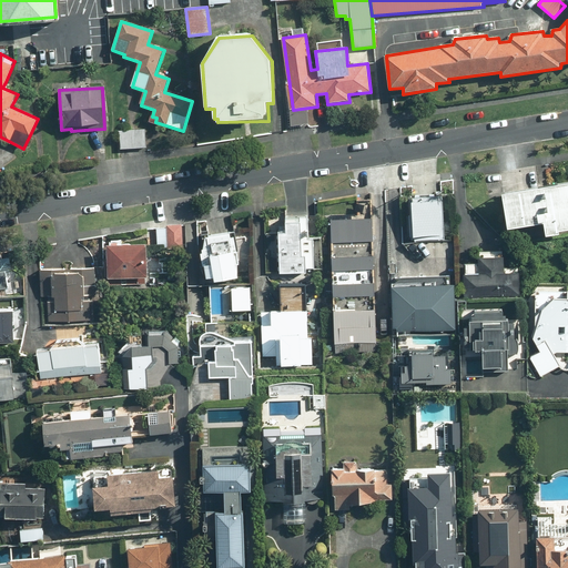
[(148,130),(121,131),(121,149),(148,148),(148,130)]
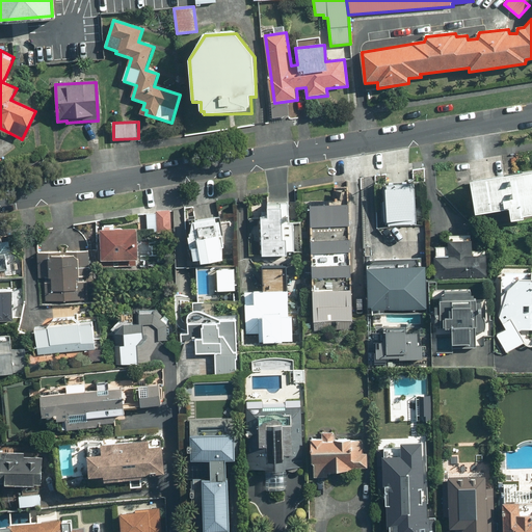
[(477,215),(511,209),(513,223),(524,221),(524,215),(531,213),(531,173),(472,185),(477,215)]
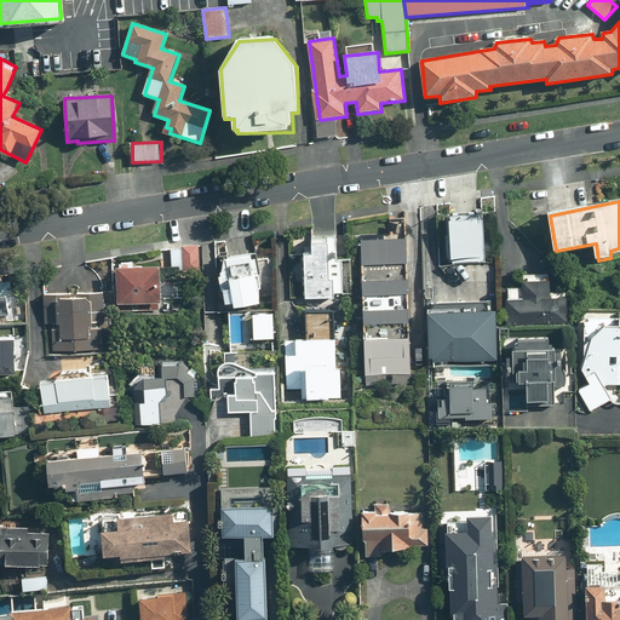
[(484,218),(448,219),(449,265),(487,263),(484,218)]
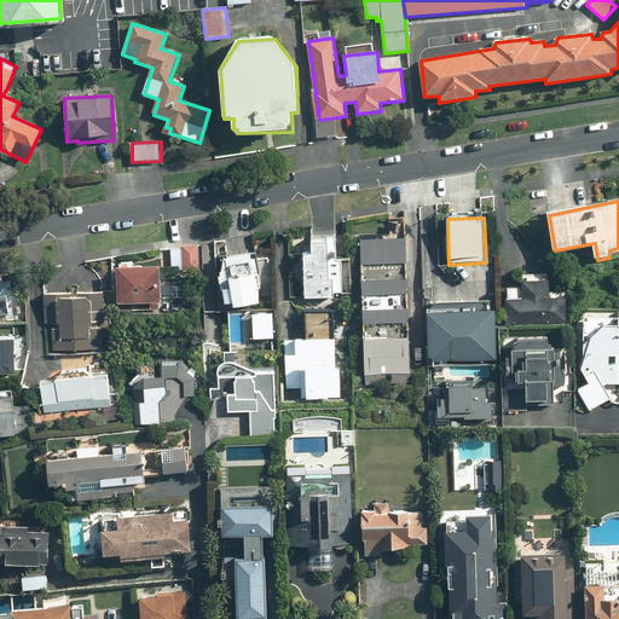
[(363,264),(406,262),(405,239),(363,239),(363,264)]
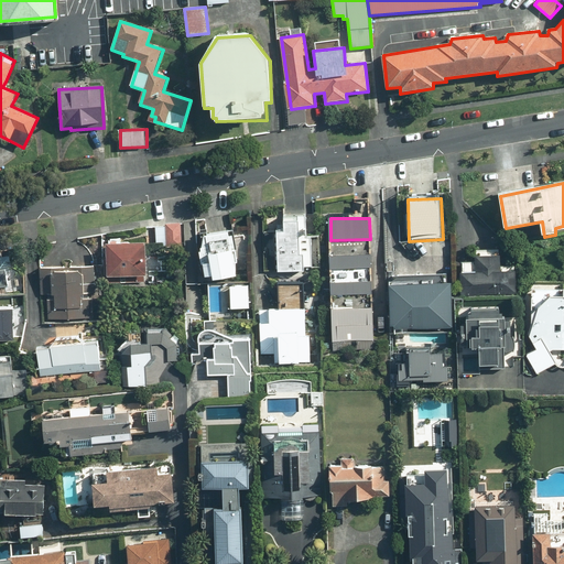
[(314,238),(300,237),(300,223),(285,221),(284,232),(268,231),(266,271),(297,273),(297,271),(303,271),(304,267),(313,267),(314,238)]
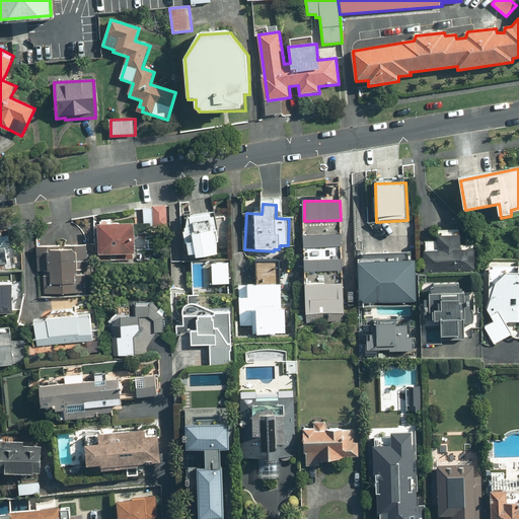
[(138,215),(138,225),(151,225),(151,233),(169,232),(168,207),(144,208),(144,215),(138,215)]
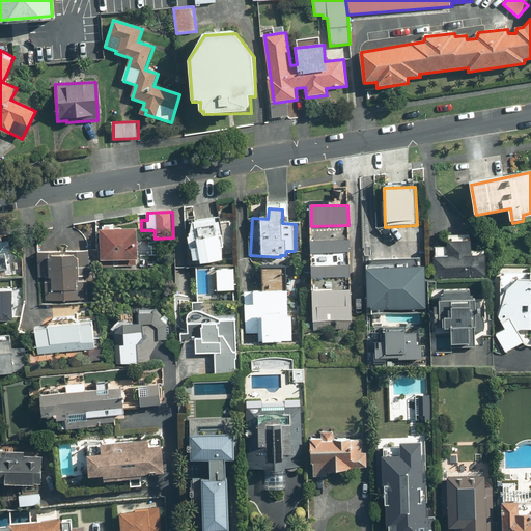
[(217,217),(191,222),(191,226),(189,242),(194,261),(200,260),(201,266),(225,261),(217,217)]
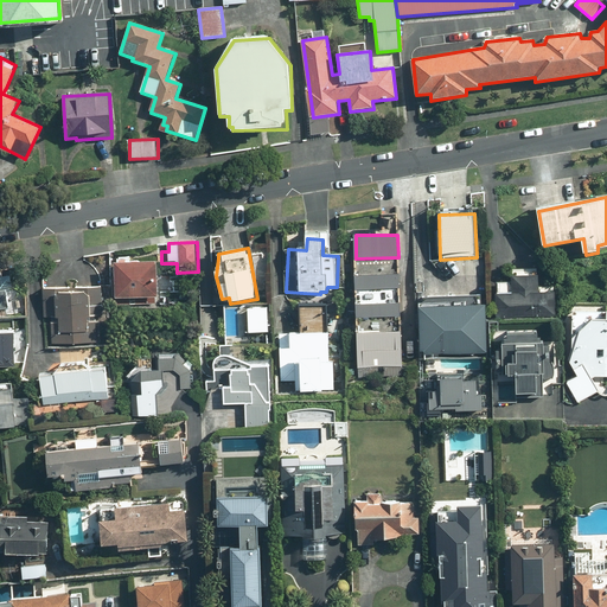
[(158,264),(116,263),(115,296),(157,298),(158,264)]
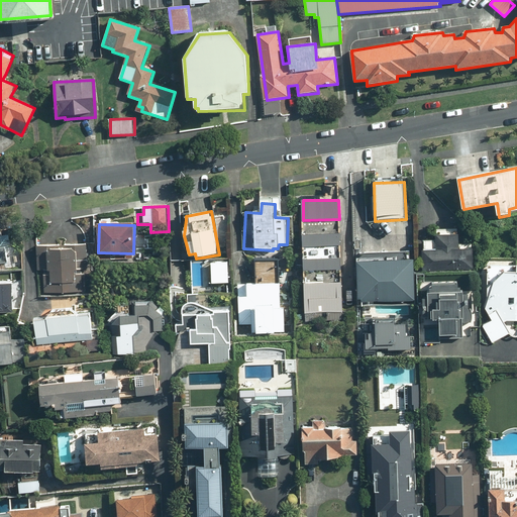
[(437,234),(437,240),(425,239),(424,269),(474,272),(475,244),(459,243),(459,235),(456,235),(457,229),(442,229),(442,234),(437,234)]
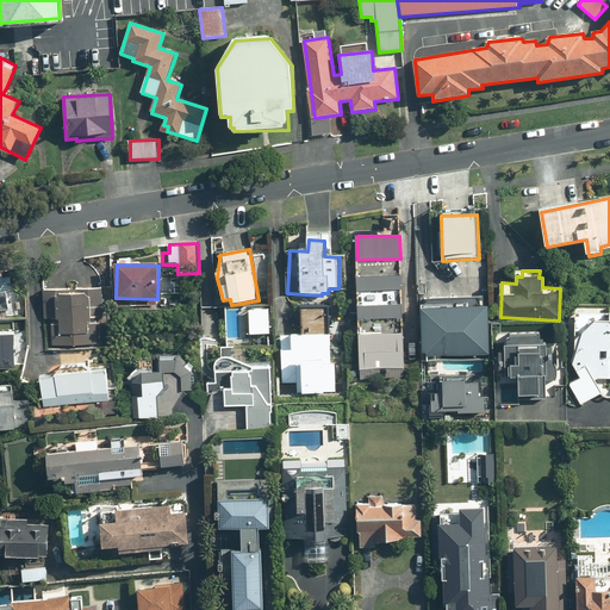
[(400,274),(358,275),(359,290),(402,288),(400,274)]
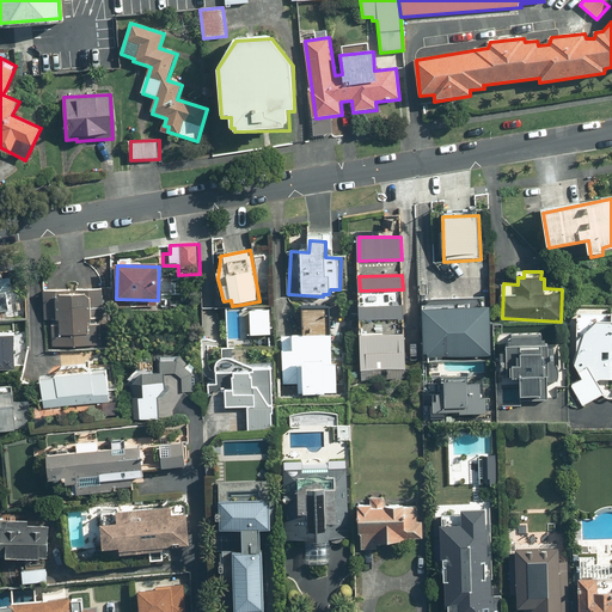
[(97,347),(97,319),(102,319),(103,292),(46,291),(46,319),(48,319),(48,346),(97,347)]
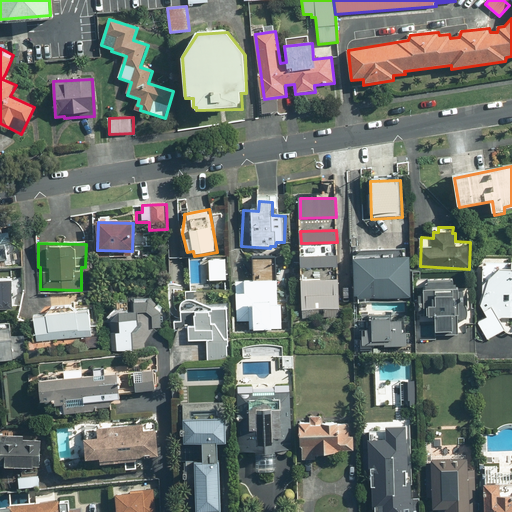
[(411,299),(411,257),(406,257),(406,250),(355,250),(355,299),(411,299)]
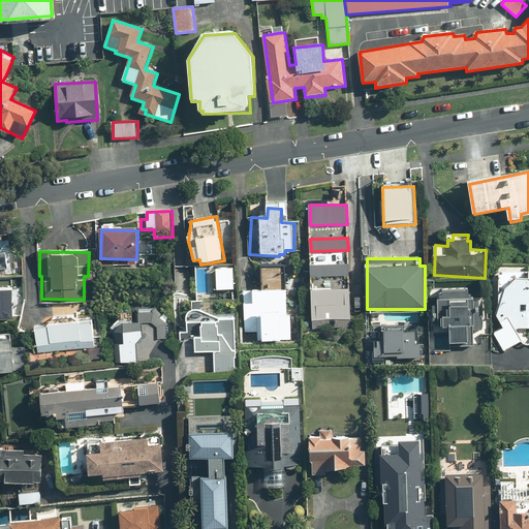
[(311,277),(349,277),(348,265),(311,266),(311,277)]
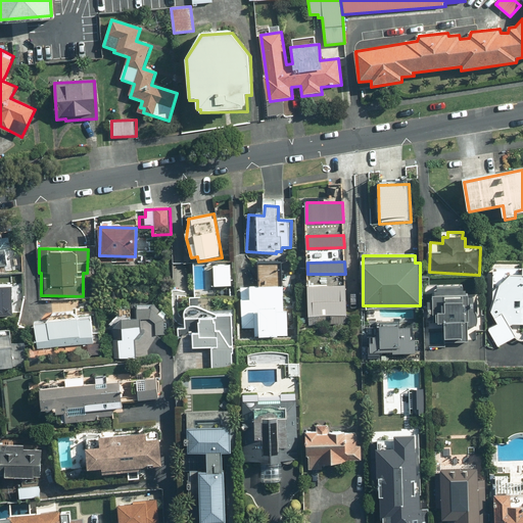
[(263,266),(262,288),(244,288),(242,329),(249,329),(249,327),(255,328),(255,336),(287,337),(288,312),(284,311),(284,289),(281,289),(282,267),(263,266)]
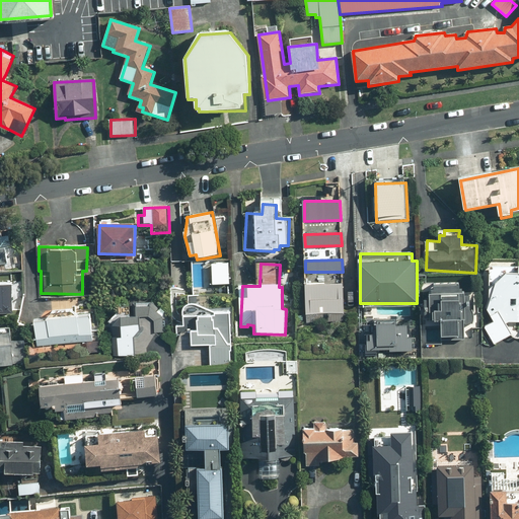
[(518,272),(509,273),(494,284),(487,309),(494,320),(485,326),(495,345),(513,336),(508,323),(518,323),(518,272)]
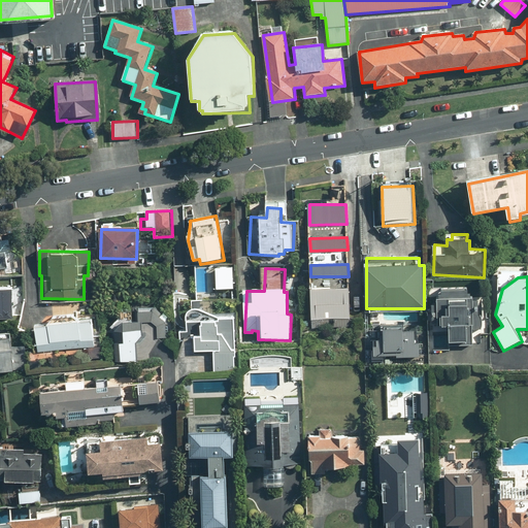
[(311,320),(350,319),(349,289),(311,289),(311,320)]
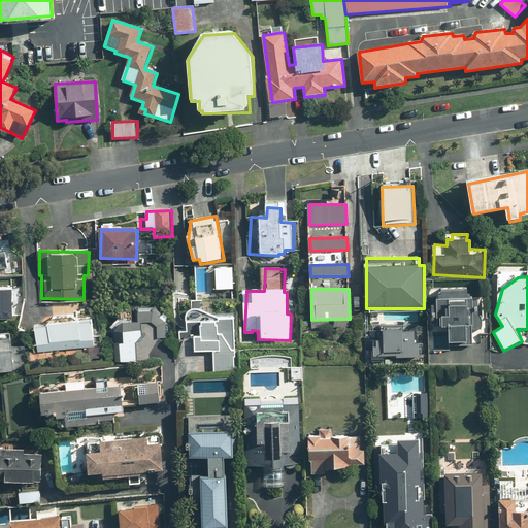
[(0,319),(19,320),(19,306),(10,306),(10,290),(0,290),(0,319)]
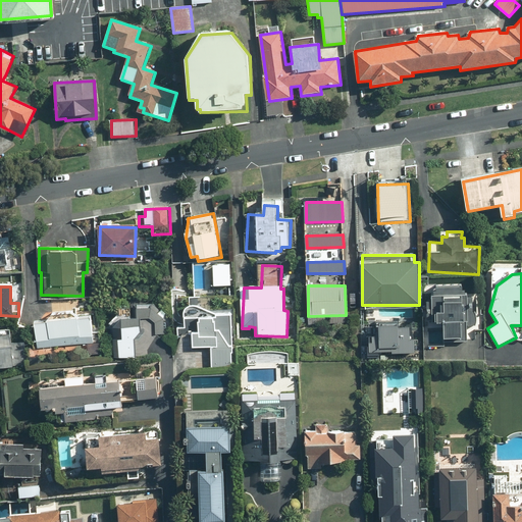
[(477,323),(478,316),(477,312),(475,312),(473,308),(473,299),(462,286),(436,286),(436,297),(432,297),(432,302),(427,302),(427,313),(425,312),(425,322),(429,322),(429,329),(445,329),(445,337),(477,337),(477,323)]
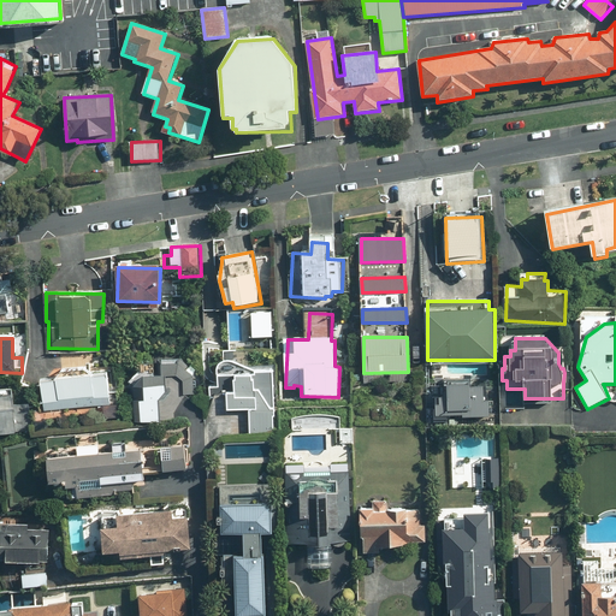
[(159,402),(165,397),(167,396),(167,377),(177,377),(184,383),(184,395),(197,395),(197,371),(183,357),(154,357),(136,372),(136,422),(159,422),(159,402)]
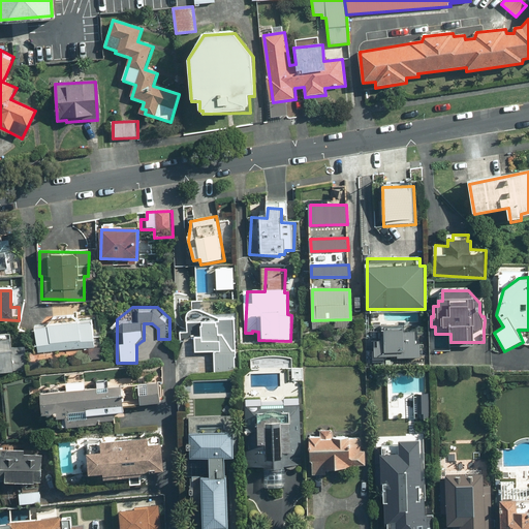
[(194,352),(215,352),(214,375),(234,376),(236,318),(216,317),(216,323),(188,322),(188,332),(181,332),(180,338),(195,338),(194,352)]
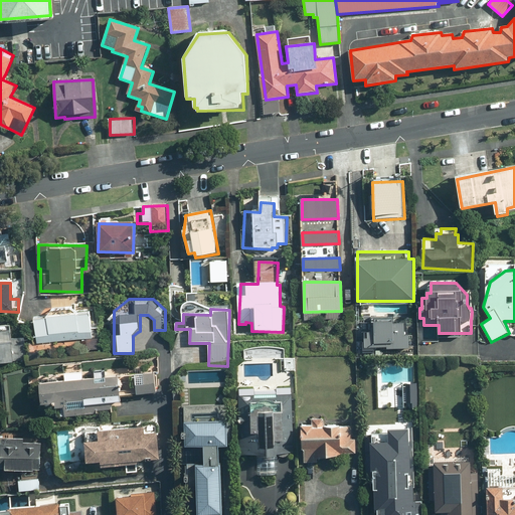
[(91,314),(36,320),(38,345),(93,339),(91,314)]
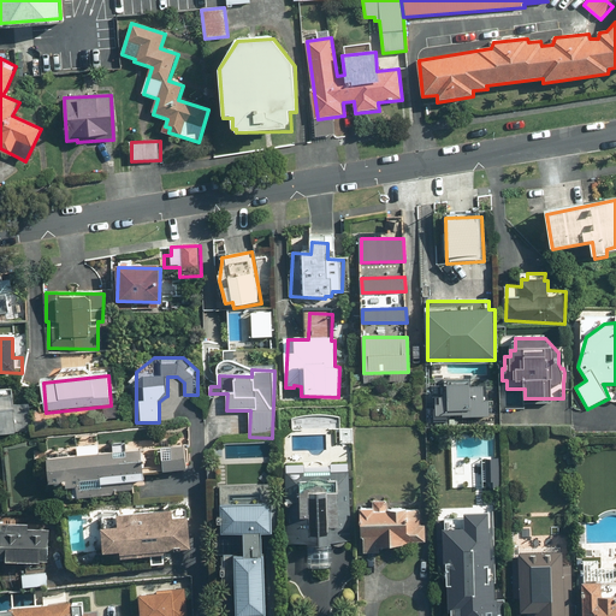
[(445,415),(463,416),(463,418),(475,419),(475,416),(490,418),(490,400),(484,400),(485,386),(472,385),(472,383),(449,383),(449,392),(442,392),(440,404),(437,404),(436,420),(445,420),(445,415)]
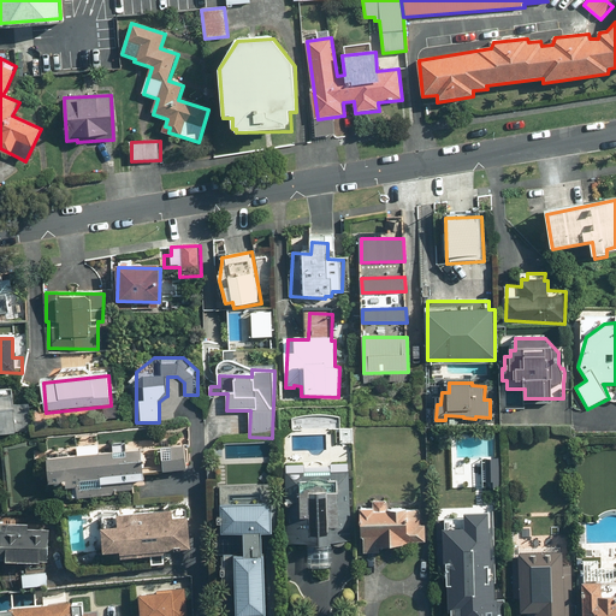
[(0,434),(11,434),(16,436),(16,428),(30,430),(31,407),(12,406),(13,394),(0,392),(0,434)]
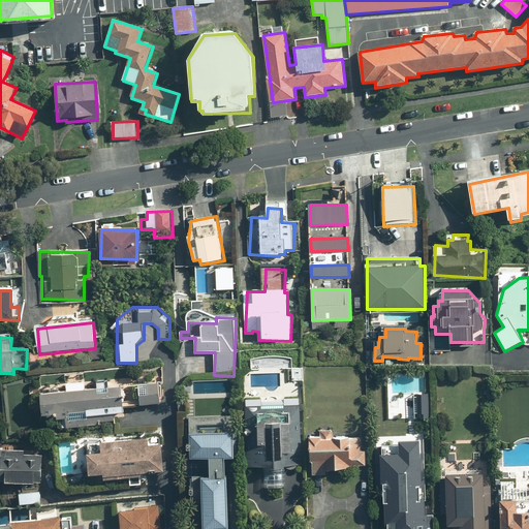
[(124,412),(123,407),(161,404),(160,384),(86,391),(84,375),(65,376),(67,392),(40,395),(41,416),(59,414),(60,427),(98,424),(98,422),(115,419),(115,413),(124,412)]
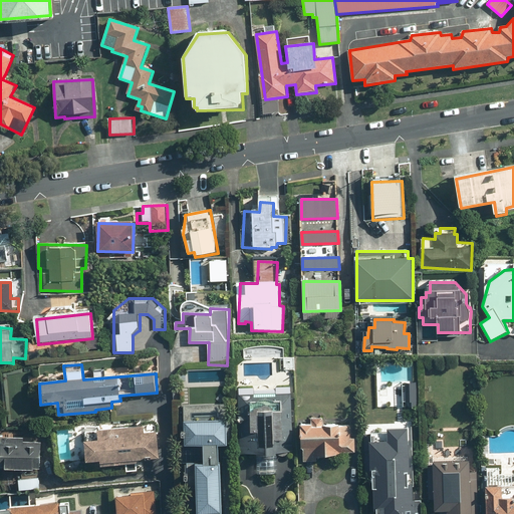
[(277,455),(277,452),(293,452),(291,395),(241,396),(242,453),(258,453),(258,456),(277,455)]
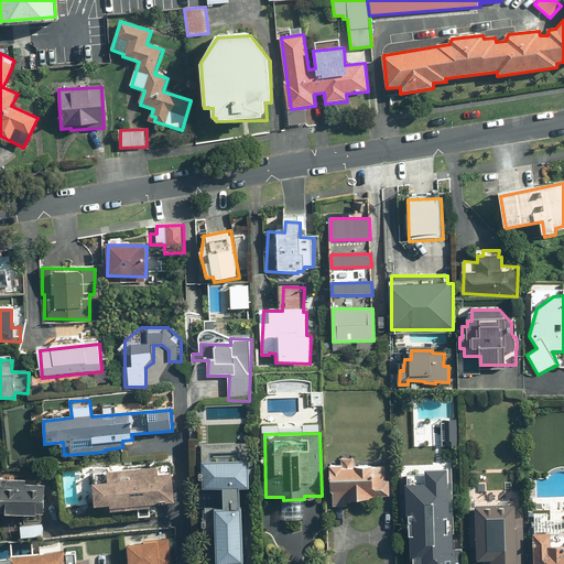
[(225,508),(205,508),(205,535),(216,535),(216,563),(240,563),(245,563),(243,510),(240,510),(240,489),(249,488),(249,463),(237,463),(237,455),(215,456),(215,463),(204,463),(204,489),(225,489),(225,508)]
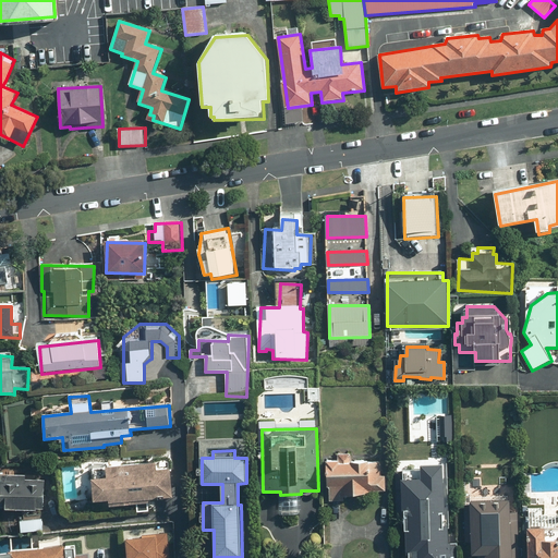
[(328,486),(330,486),(331,501),(343,501),(343,496),(370,495),(370,492),(385,490),(384,461),(327,464),(328,486)]
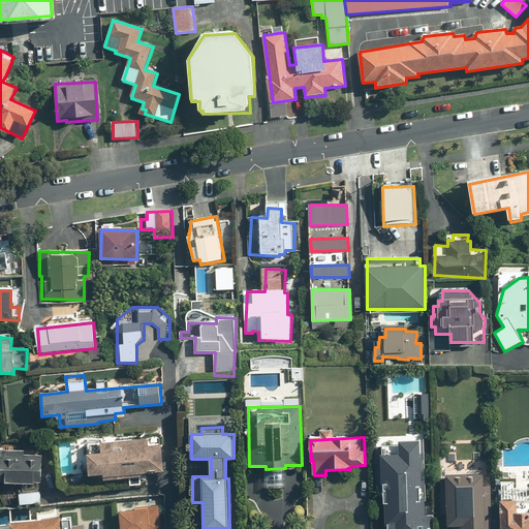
[(128,478),(129,485),(144,484),(143,473),(164,471),(162,438),(87,445),(90,475),(105,474),(105,480),(128,478)]
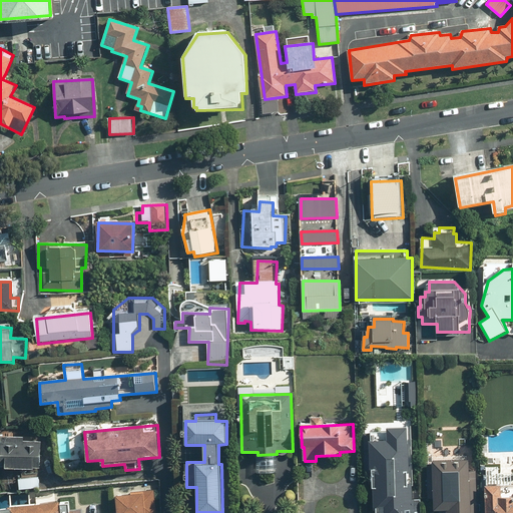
[(415,512),(412,434),(407,434),(407,428),(388,428),(388,442),(373,442),(373,435),(364,434),(366,477),(373,478),(372,488),(376,488),(375,512),(377,512),(415,512)]
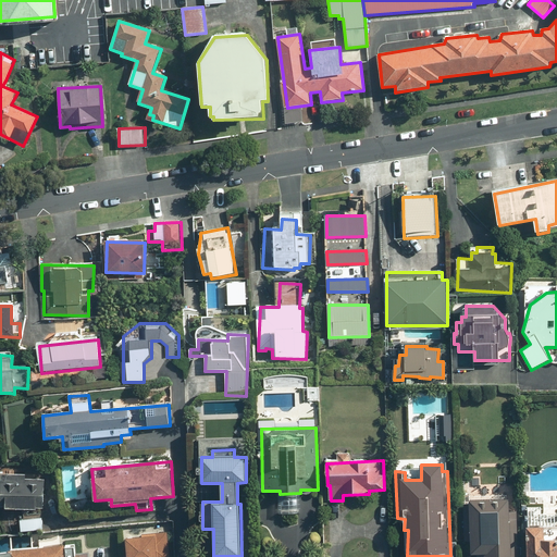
[(27,475),(25,475),(25,473),(19,473),(19,475),(10,474),(10,479),(1,479),(1,507),(7,507),(7,509),(38,510),(38,508),(45,508),(46,480),(27,480),(27,475)]
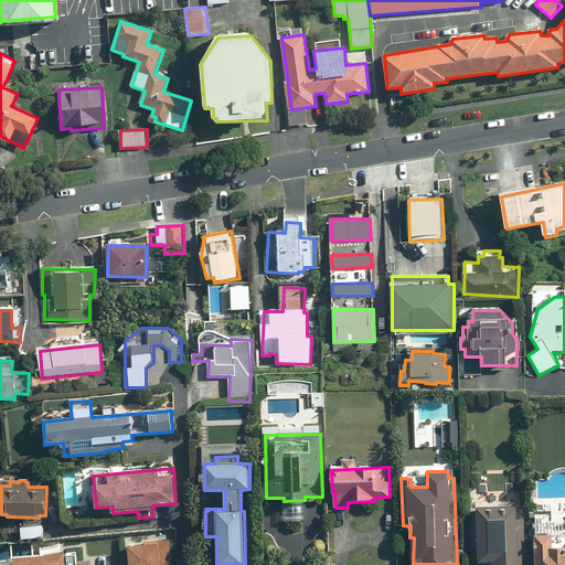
[(519,564),(520,528),(516,528),(516,507),(478,507),(478,510),(471,510),(471,548),(478,548),(478,561),(492,561),(491,564),(519,564)]
